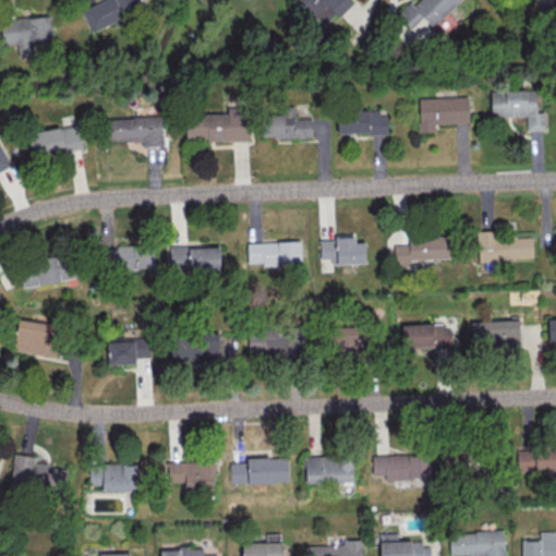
[(106,0),(83,11),(92,33),(146,9),(142,0),(106,0)]
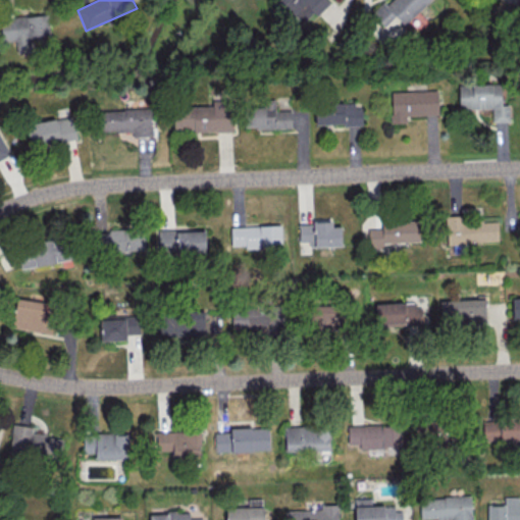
[(303,26),(314,14),(318,17),(330,5),(325,0),(280,0),(279,2),(303,26)]
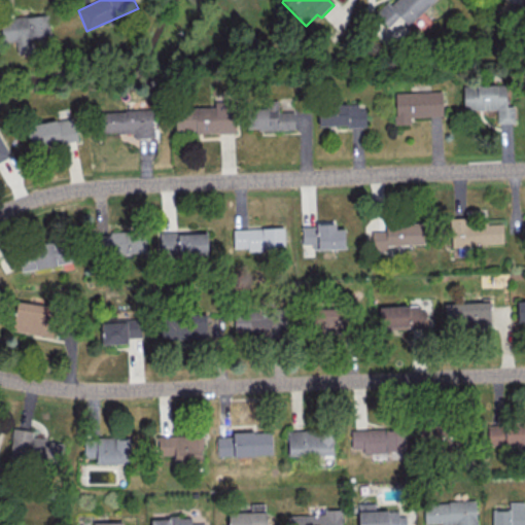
[(438,0),(399,0),(393,6),(389,3),(377,15),(389,29),(400,18),(410,27),(438,0)]
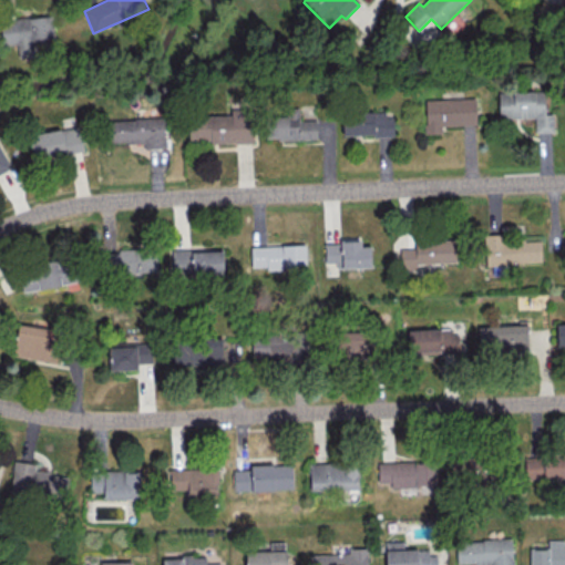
[(36,60),(34,44),(55,43),(53,18),(2,21),(3,47),(19,45),(20,60),(36,60)]
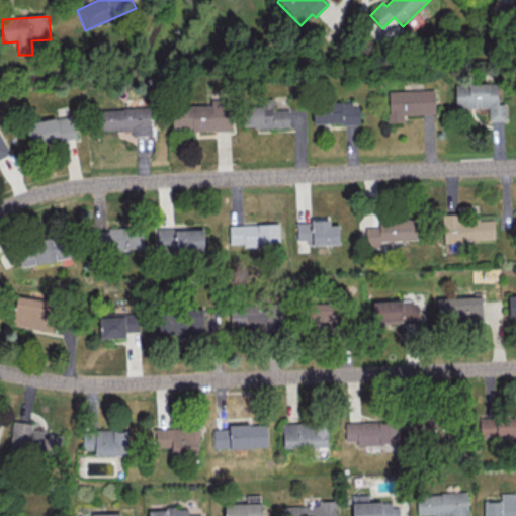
[(456,86),(457,110),(490,109),(490,123),(508,122),(508,105),(499,106),(498,84),(456,86)]
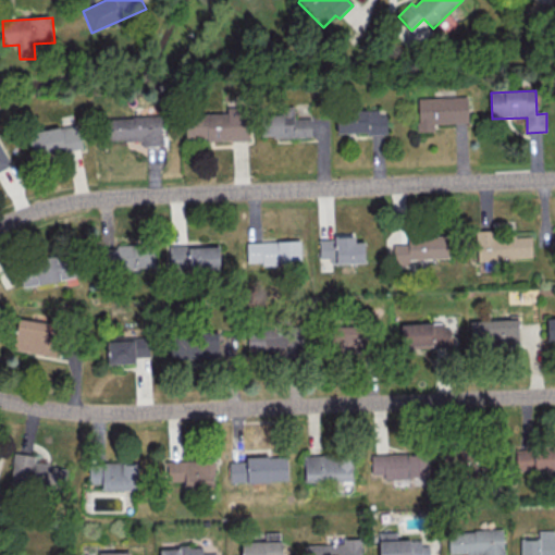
[(435,125),(469,124),(469,98),(419,99),(419,134),(435,133),(435,125)]
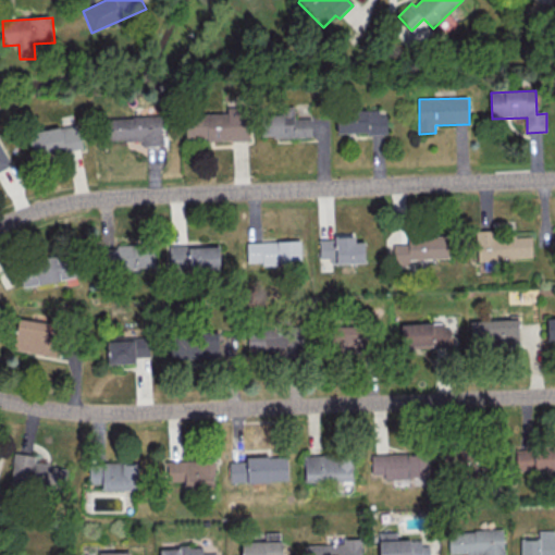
[(263,139),(313,138),(312,120),(296,120),(295,110),(262,111),(263,139)]
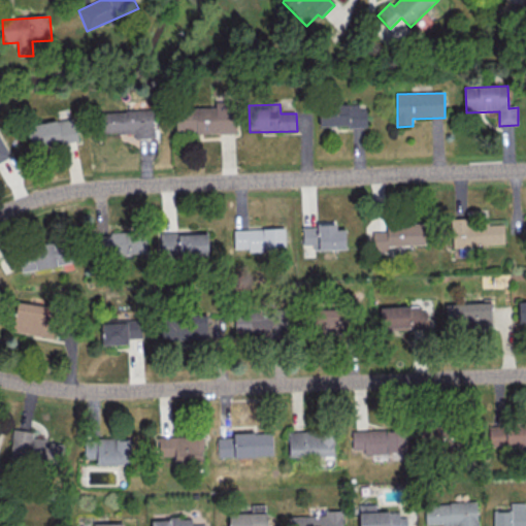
[(368,127),(368,106),(321,107),(321,128),(368,127)]
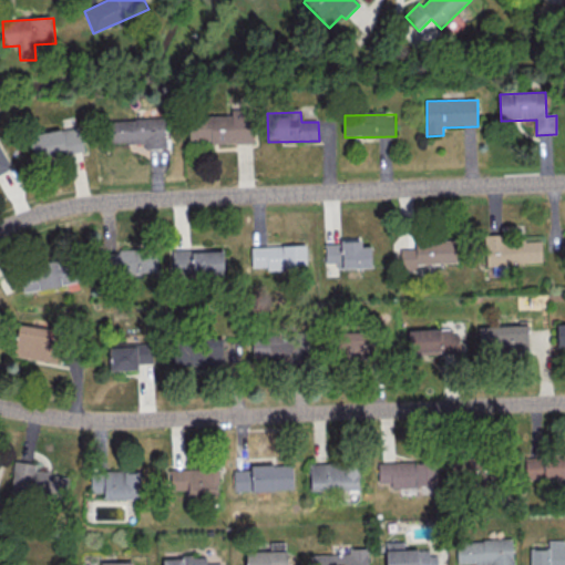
[(191,145),(254,143),(254,115),(189,116),(191,145)]
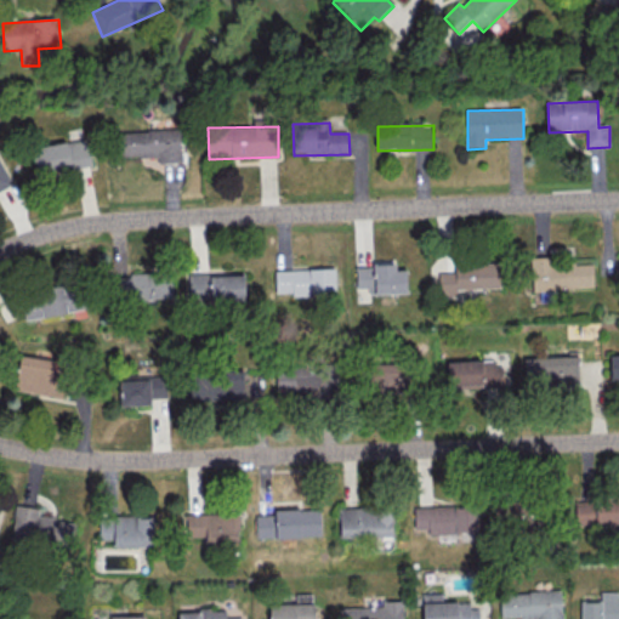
[(159,165),(182,165),(182,131),(120,132),(121,158),(159,158),(159,165)]
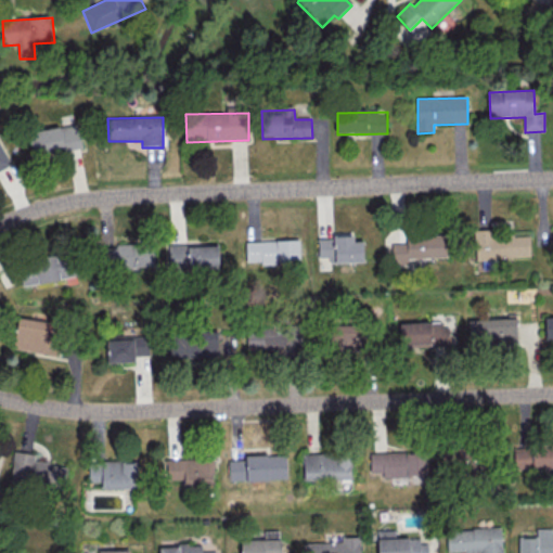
[(84,150),(79,126),(30,133),(34,157),(84,150)]
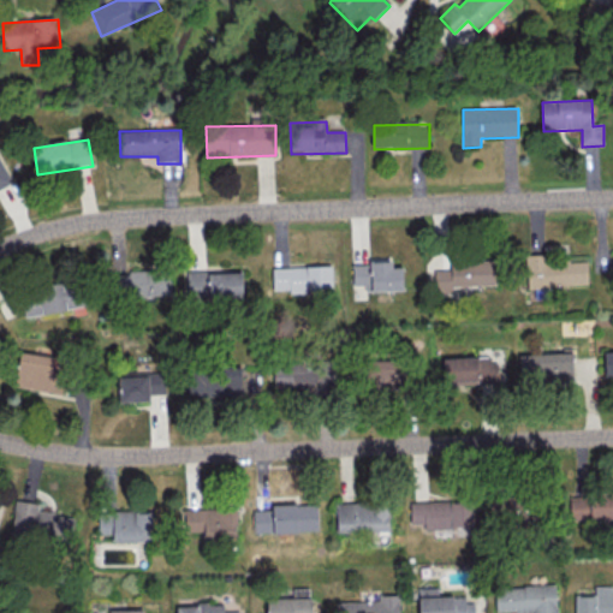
[(0,190),(15,184),(0,154),(0,190)]
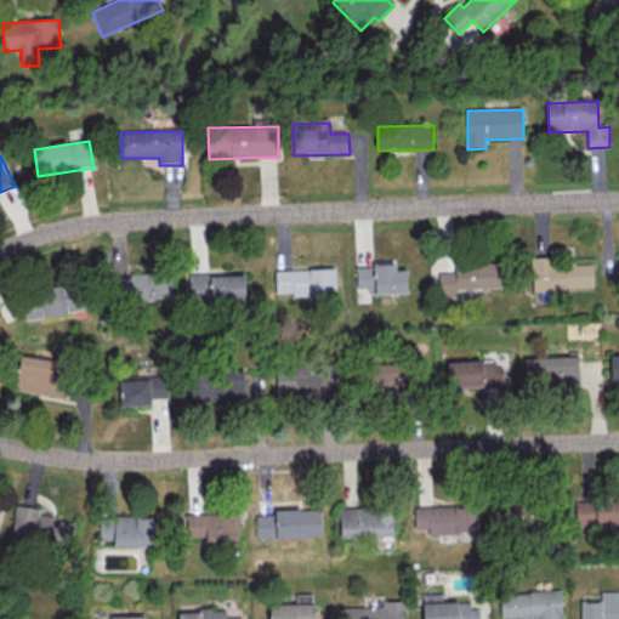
[(596,289),(595,265),(558,266),(558,259),(533,259),(534,291),(596,289)]
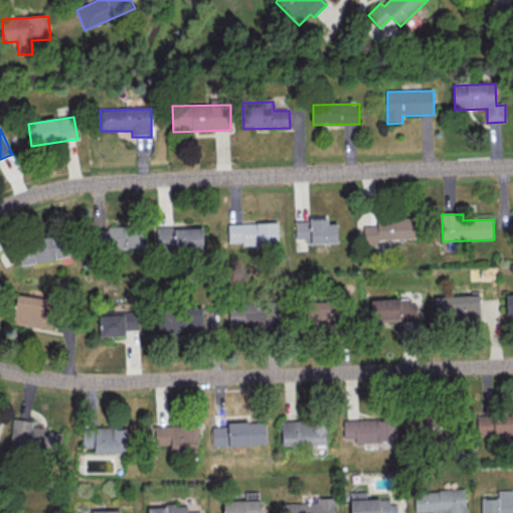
[(379,240),(415,240),(415,219),(378,219),(378,227),(365,227),(365,246),(379,246),(379,240)]
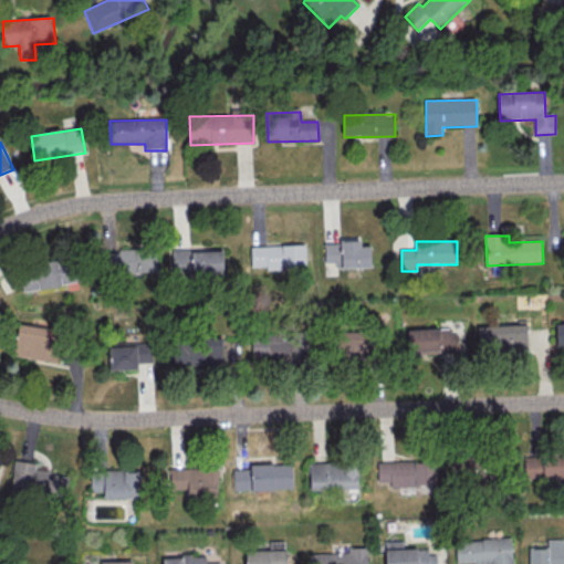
[(326,243),(326,264),(337,264),(337,270),(373,269),(372,248),(362,248),(362,243),(326,243)]
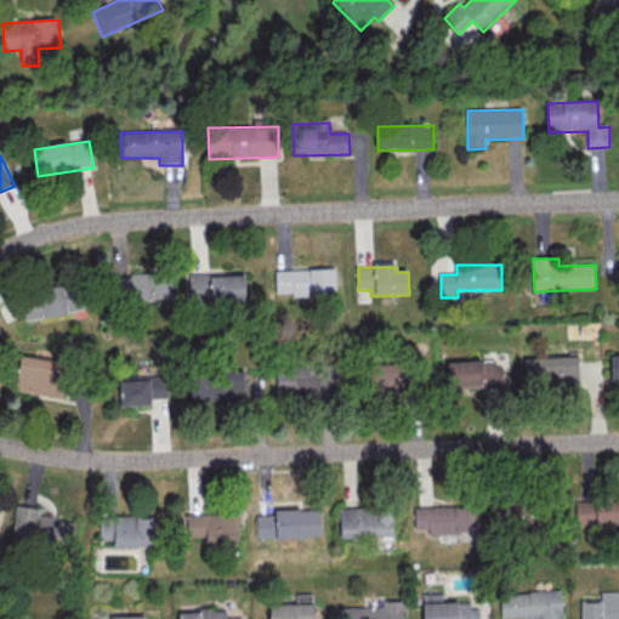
[(277,272),(277,295),(294,294),(294,297),(338,296),(336,270),(277,272)]
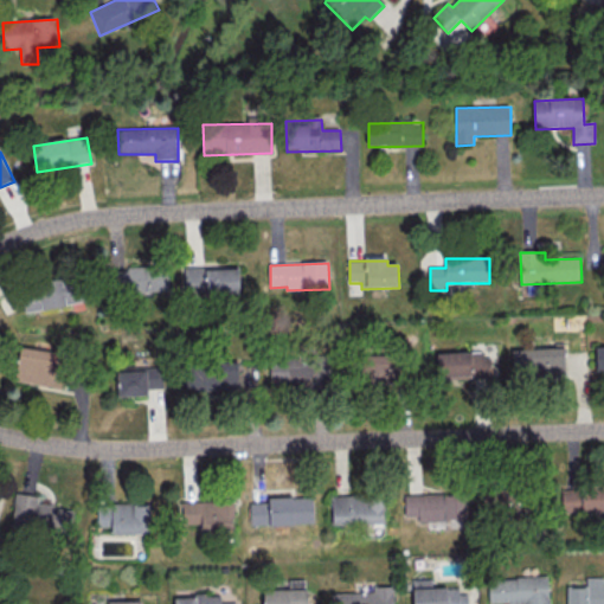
[(171,294),(169,269),(115,270),(116,295),(171,294)]
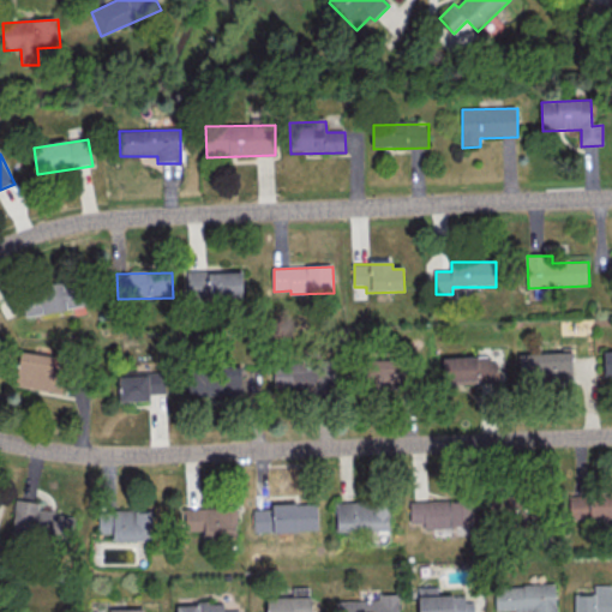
[(189,274),(190,304),(244,301),(244,273),(189,274)]
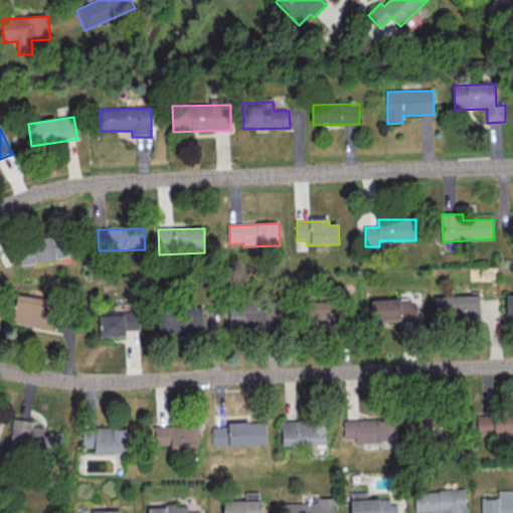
[(68,236),(18,244),(22,267),(72,258),(68,236)]
